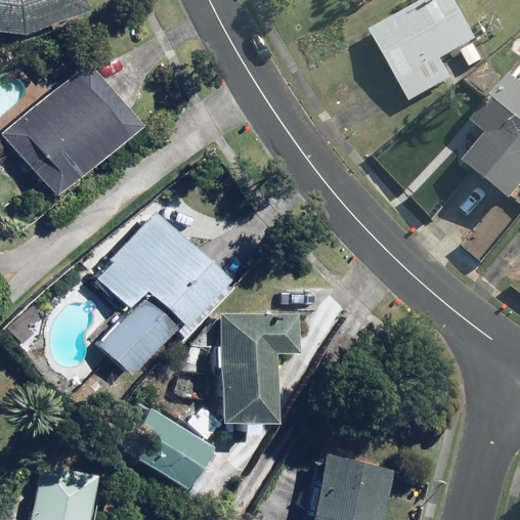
[(90,8),(86,0),(0,0),(0,33),(27,35),(90,8)]
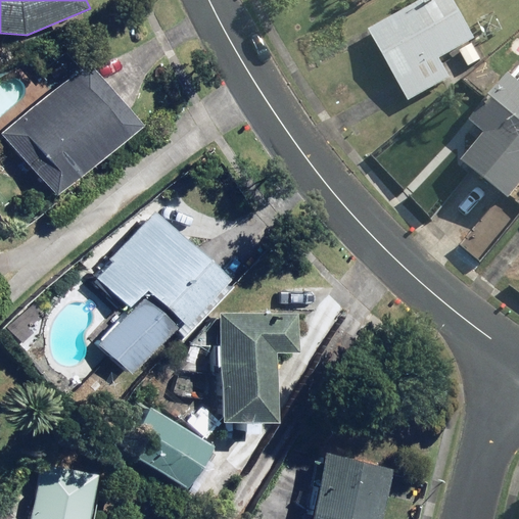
[(486,72),(449,0),(438,0),(366,39),(406,113),(486,72)]
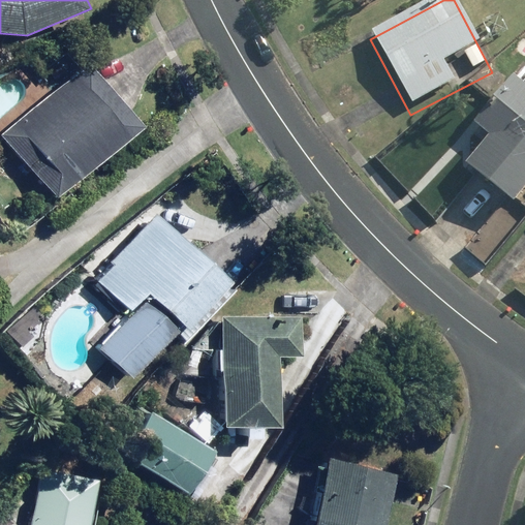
[(59,198),(145,125),(89,60),(2,133),(59,198)]
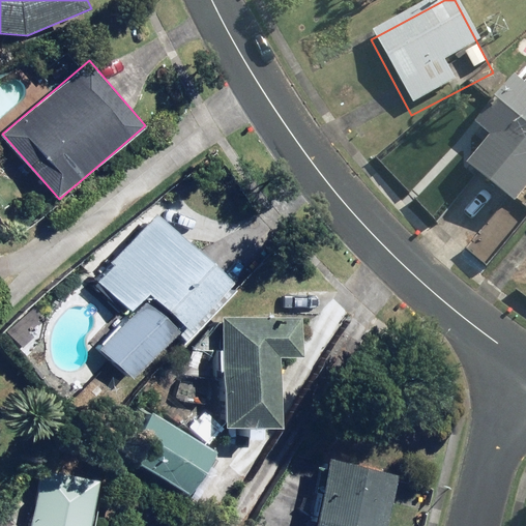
[(525,81),(521,78),(474,136),(491,148),(466,179),(515,218),(525,205),(525,81)]
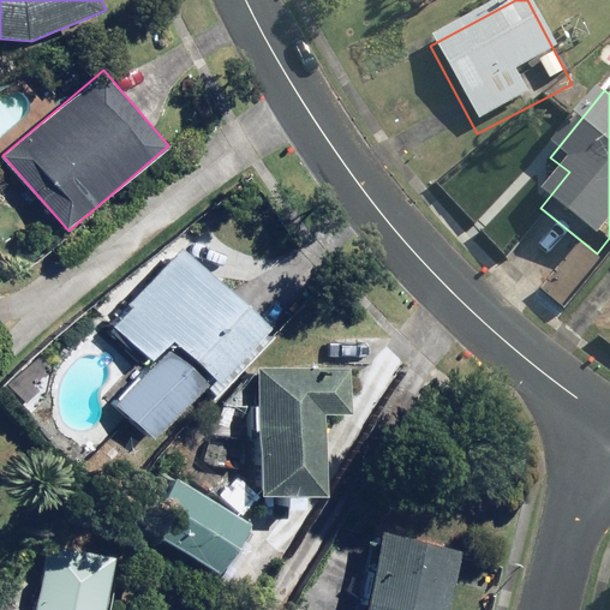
[(223,384),(274,329),(184,247),(111,328),(151,365),(174,340),(223,384)]
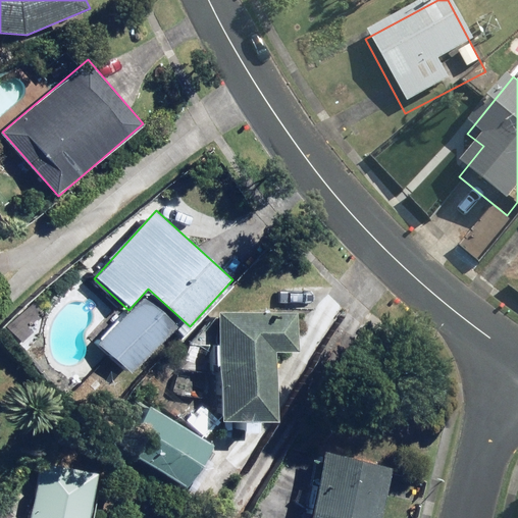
[(177,325),(148,297),(100,347),(130,375),(177,325)]
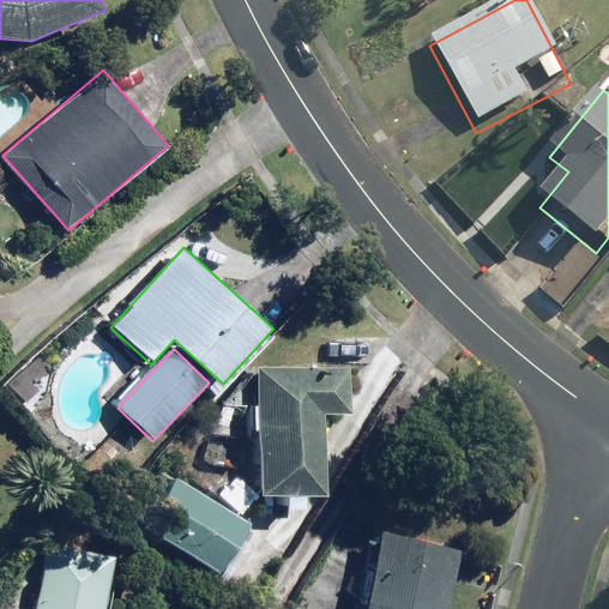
[(353,366),(260,366),(260,494),(284,494),(284,507),(308,507),(308,494),(329,494),(329,416),(353,416),(353,366)]
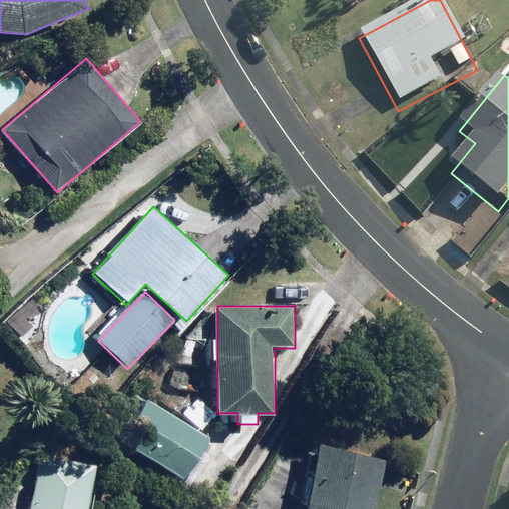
[(137,392),(111,434),(185,481),(212,439),(137,392)]
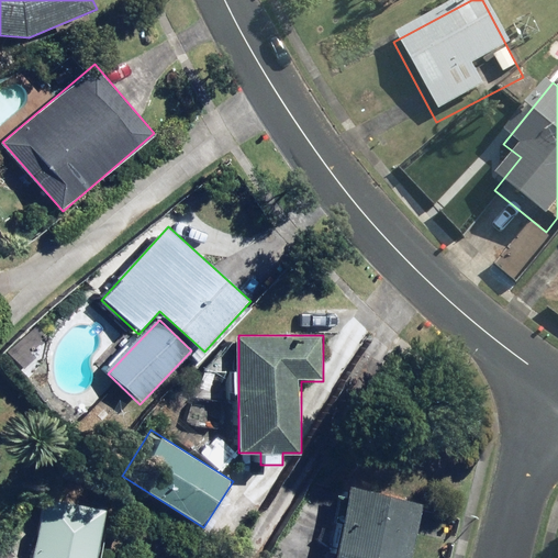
[(415,557),(427,502),(353,486),(336,557),(415,557)]
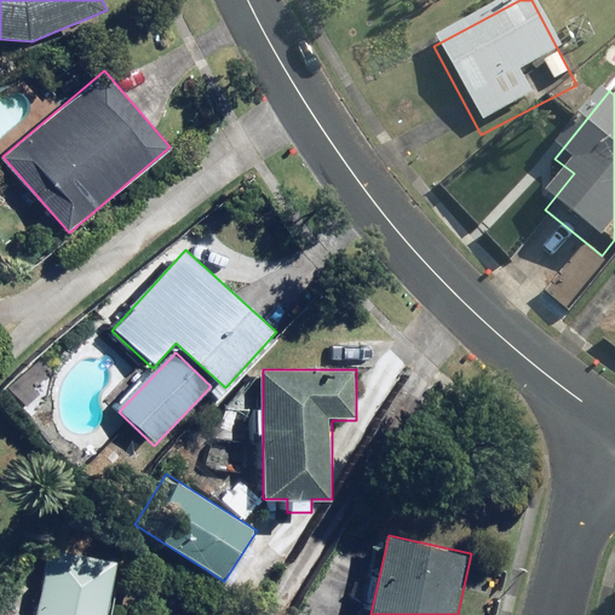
[(103,614),(118,562),(51,555),(42,614),(103,614)]
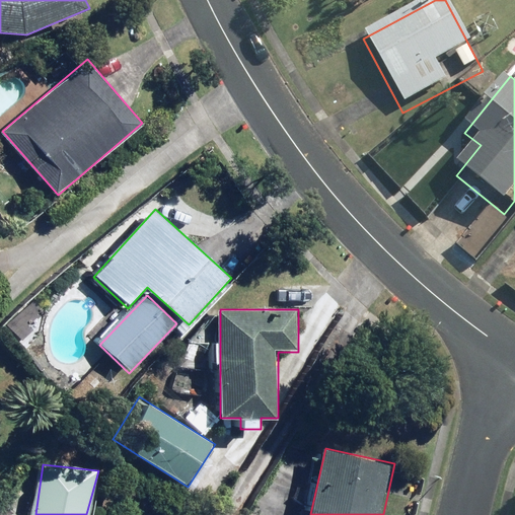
All buildings are outlined.
